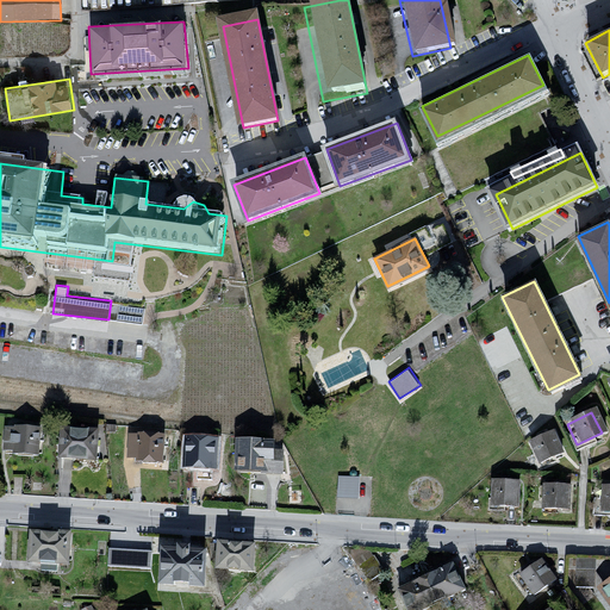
[(47,428),(7,427),(6,455),(45,456),(47,428)]
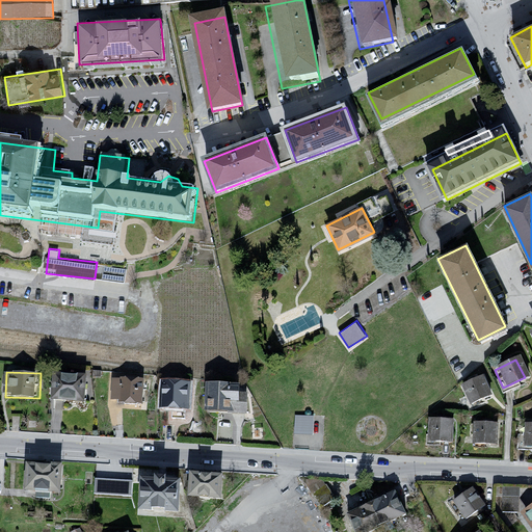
[(96,375),(56,374),(55,405),(95,406),(96,375)]
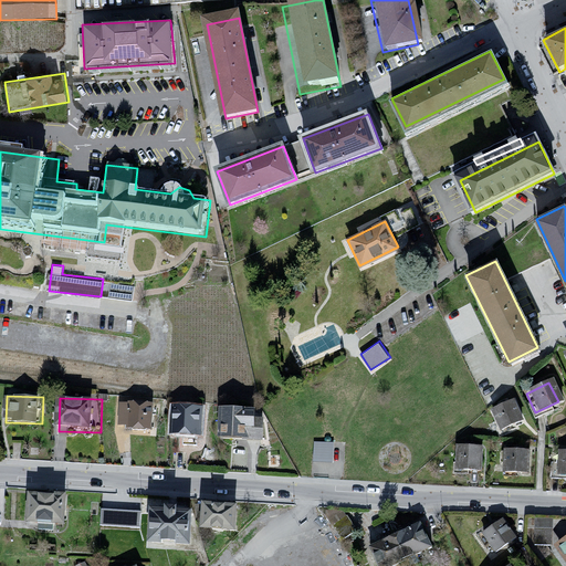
[(510,399),(486,410),(495,431),(520,420),(510,399)]
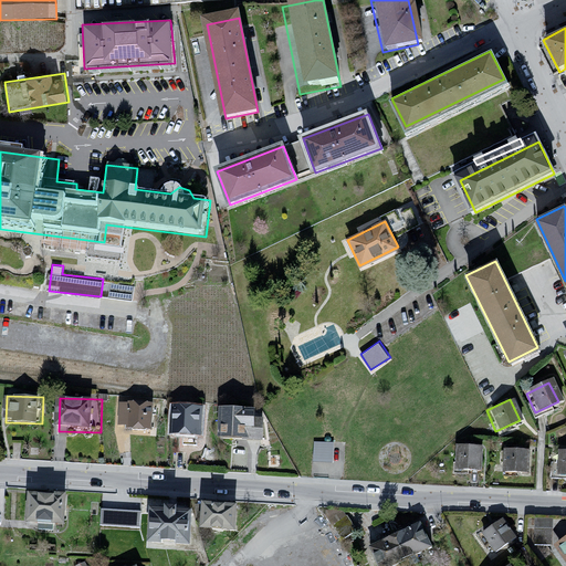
[(157,405),(121,402),(119,430),(156,431),(157,405)]
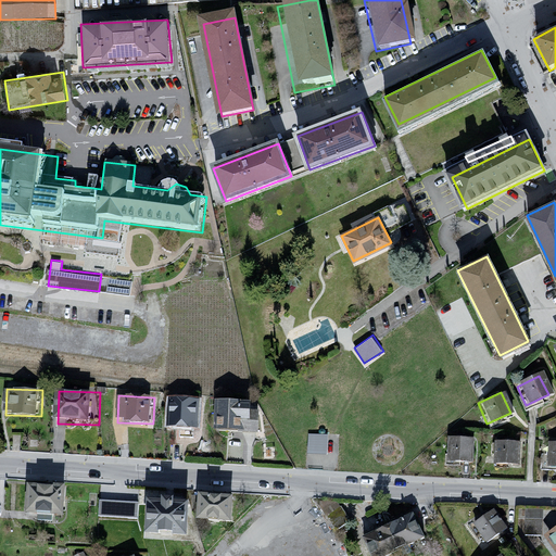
[(196,402),(167,400),(165,428),(193,430),(196,402)]
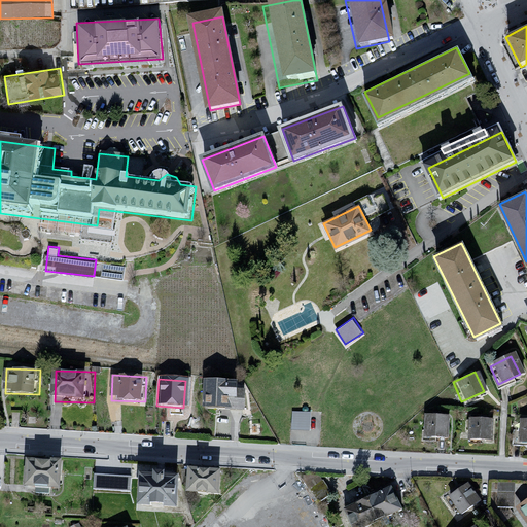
[(230,383),(198,381),(196,410),(238,413),(240,391),(230,390),(230,383)]
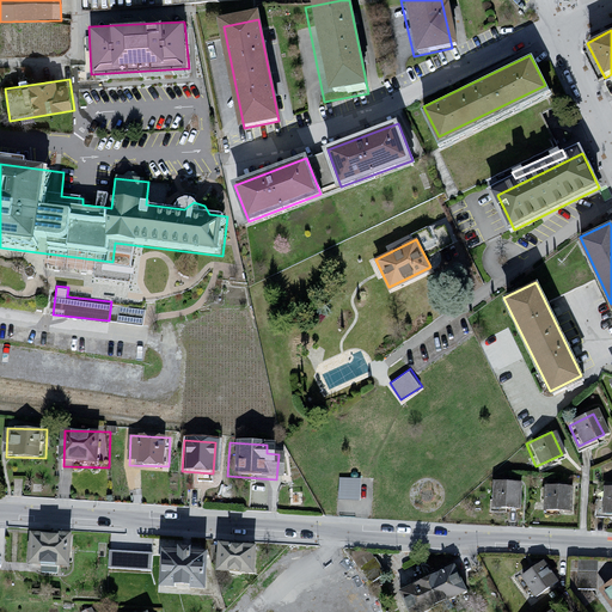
[(360,497),(361,475),(340,475),(340,496),(360,497)]
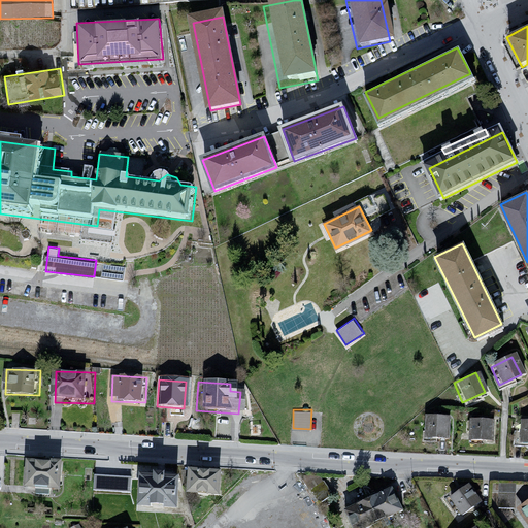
[(447,419),(423,418),(422,439),(444,440),(447,419)]
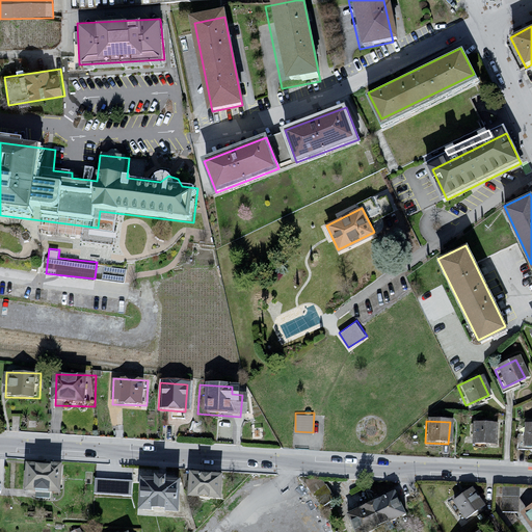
[(497,423),(472,422),(471,444),(496,445),(497,423)]
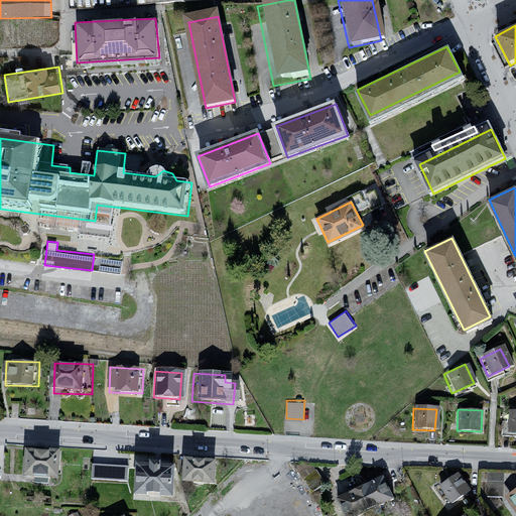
[(515,413),(505,412),(504,434),(515,434),(515,413)]
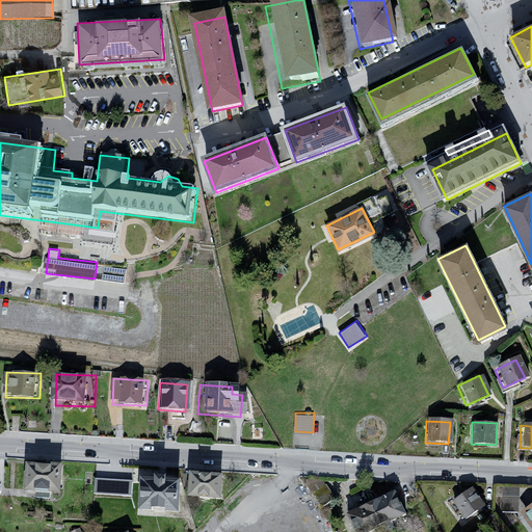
[(62,463),(26,462),(25,491),(61,493),(62,463)]
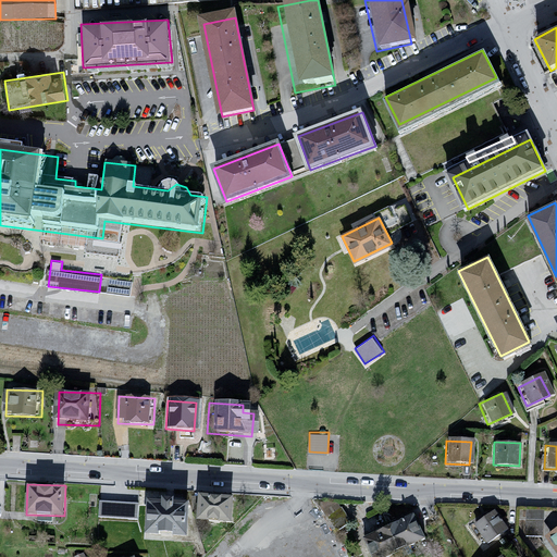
[(232,497),(199,494),(198,519),(231,522),(232,497)]
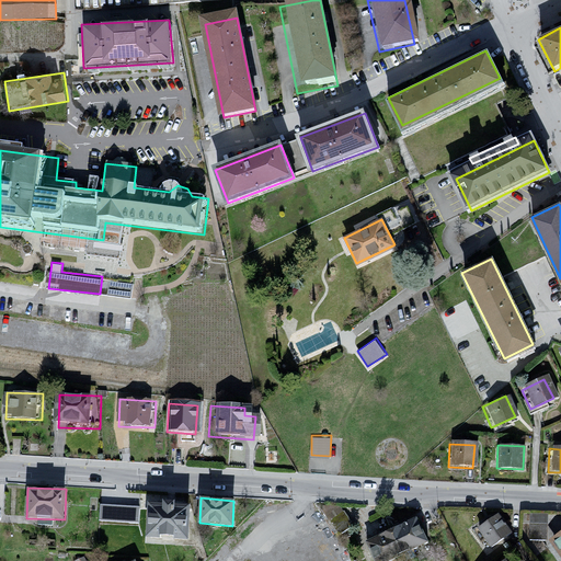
[(190,506),(149,503),(147,539),(186,541),(190,506)]
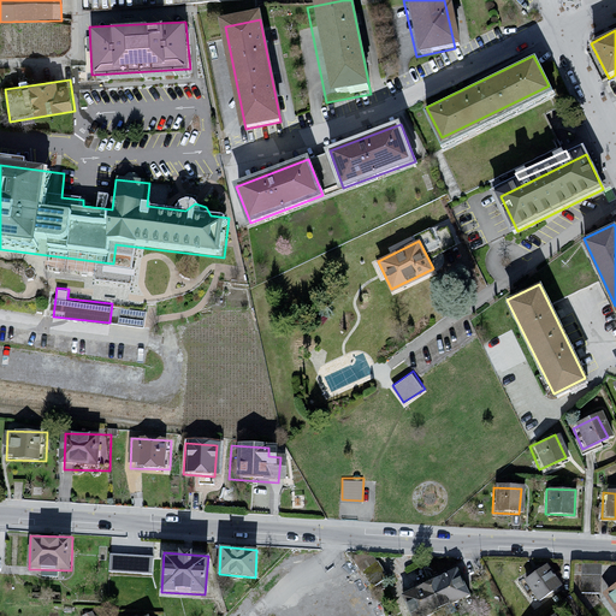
[(153,556),(111,554),(110,573),(152,575),(153,556)]
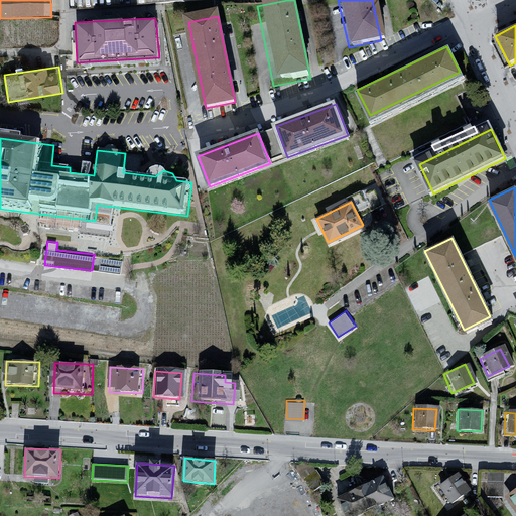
[(490,470),(489,494),(503,495),(504,471),(490,470)]
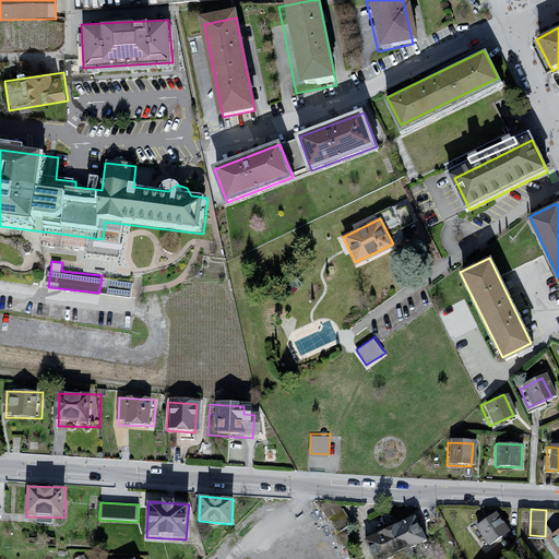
[(496,511),(476,527),(490,546),(511,531),(496,511)]
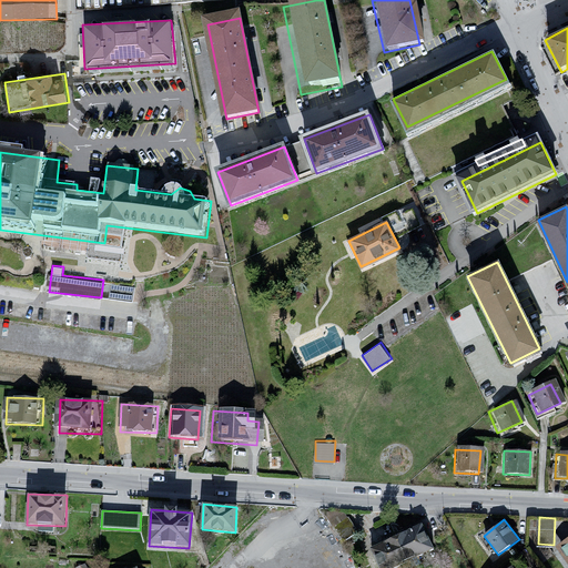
[(422,524),(369,547),(378,567),(389,567),(433,549),(422,524)]
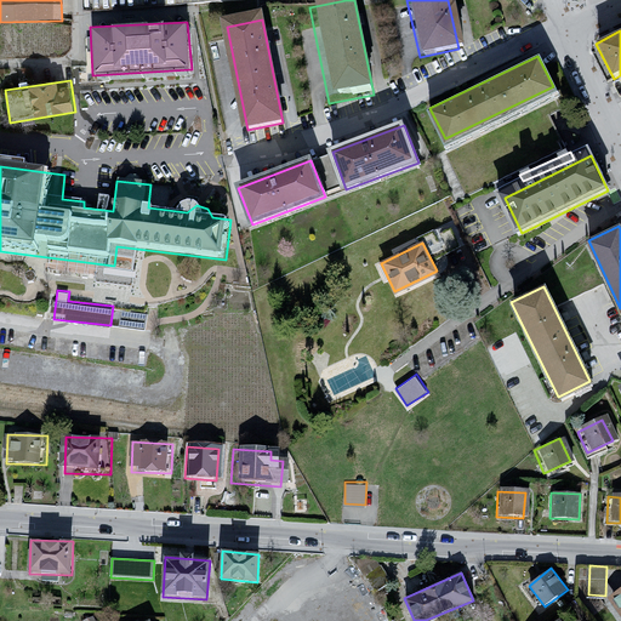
[(620,587),(607,598),(620,619),(620,587)]
